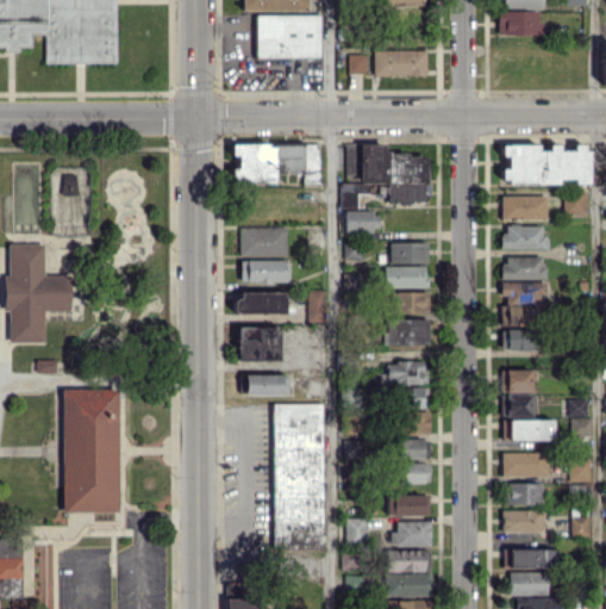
[(118,0),(119,63),(48,63),(48,32),(35,32),(35,47),(23,47),(23,51),(7,51),(7,45),(0,45),(0,0),(118,0)]
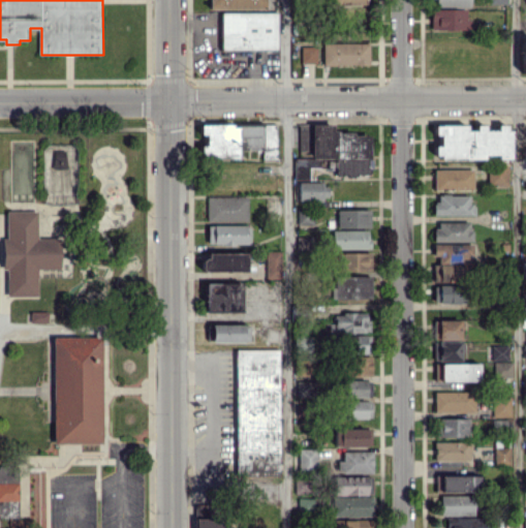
[(211,0),(211,9),(268,8),(267,0),(211,0)]
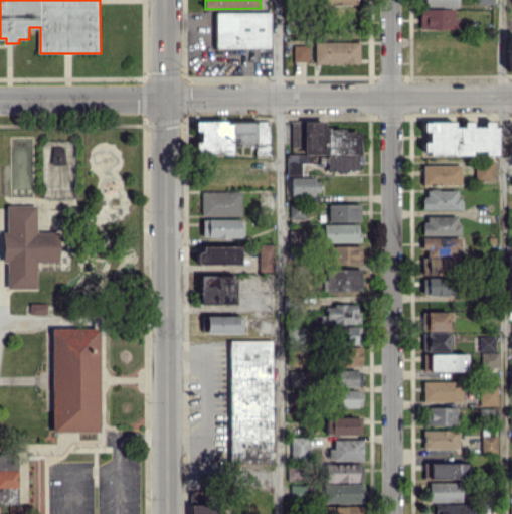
[(326,0),(327,8),(358,8),(358,0),(326,0)]
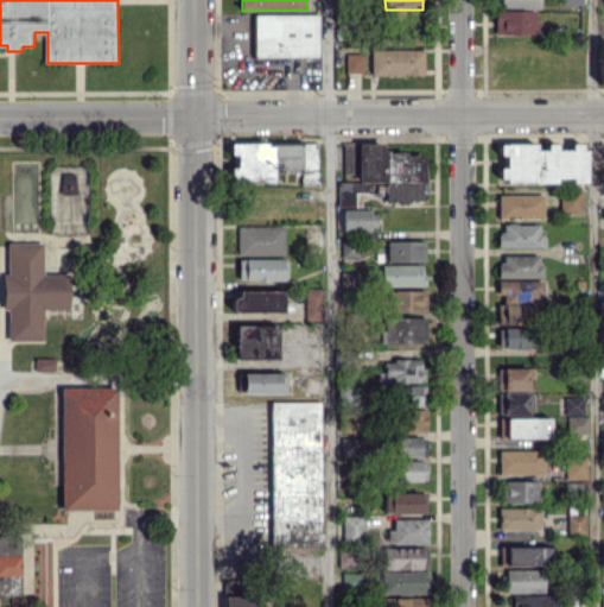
[(540,11),(497,11),(497,36),(540,35),(540,11)]
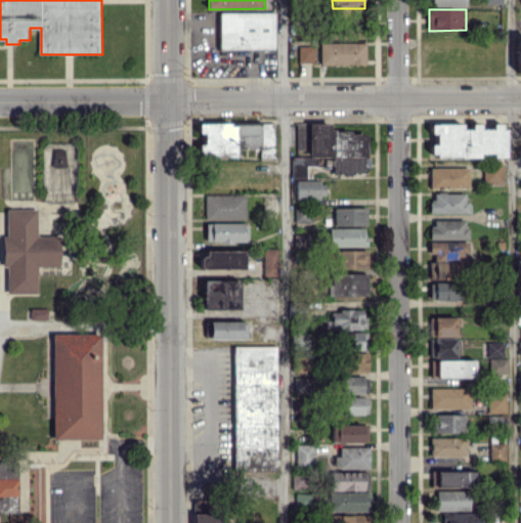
[(222,13),(222,50),(277,49),(276,12),(222,13)]
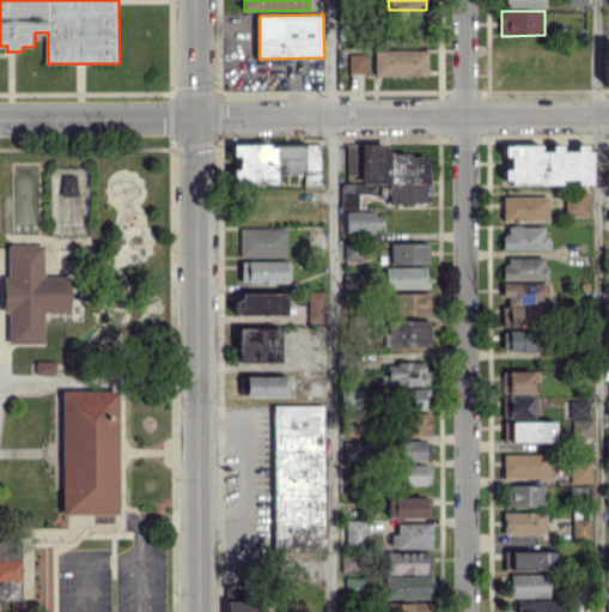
[(377,77),(430,76),(430,50),(377,52),(377,77)]
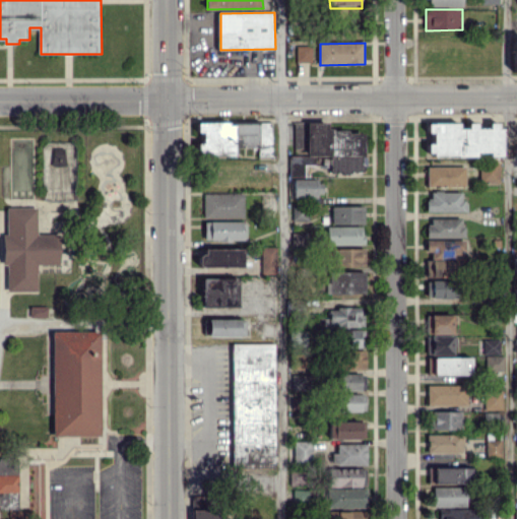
[(313,63),(314,46),(299,45),(298,62),(313,63)]
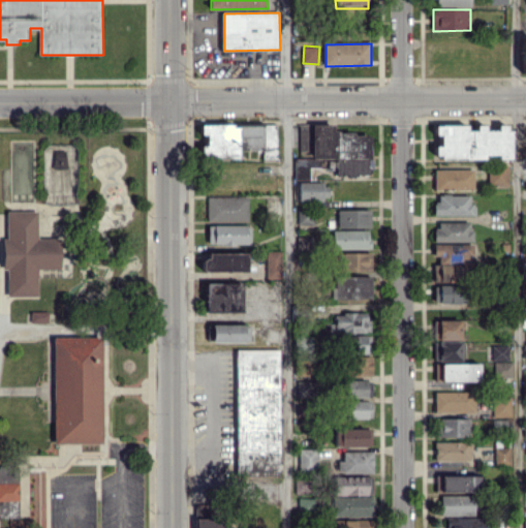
[(372,133),(335,134),(335,124),(301,125),(301,151),(314,151),(314,159),(297,159),(297,180),(311,180),(311,167),(322,167),(322,159),(338,159),(338,177),(372,176),(372,133)]
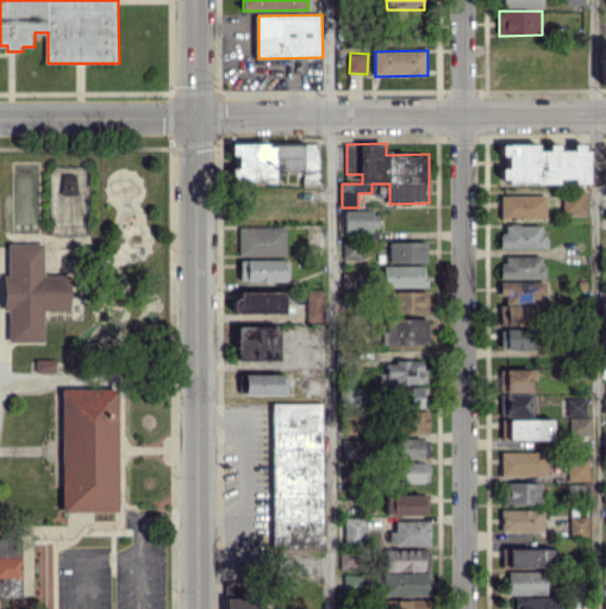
[(322,144),(233,144),(233,156),(239,156),(239,169),(233,169),(233,181),(276,181),(276,173),(305,174),(305,185),(322,185),(322,144)]
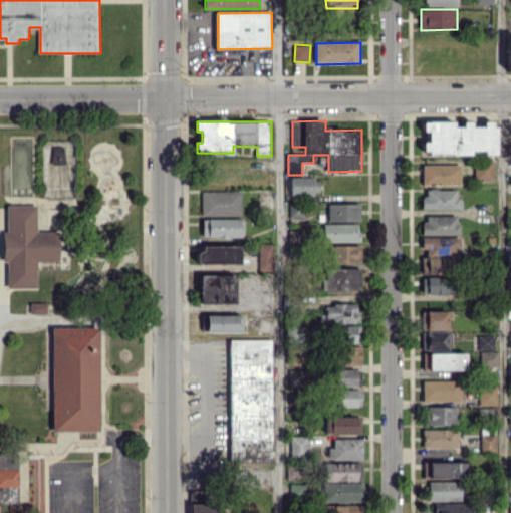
[(498,156),(497,121),(485,121),(485,127),(473,127),(472,121),(464,122),(465,127),(455,127),(455,121),(425,122),(425,132),(430,131),(430,143),(424,143),(425,155),(473,153),(473,151),(486,151),(486,156),(498,156)]
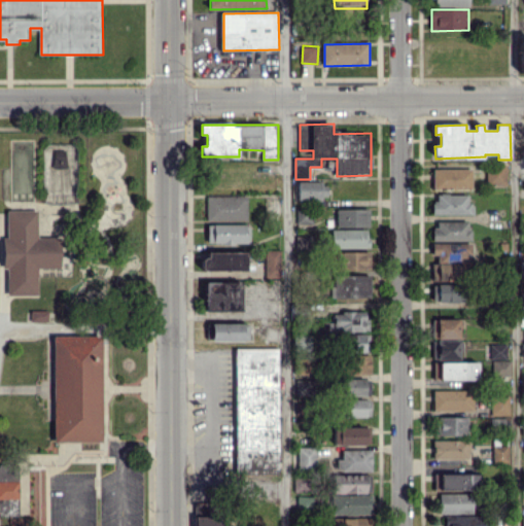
[(55,167),(67,169),(69,158),(57,155),(55,167)]
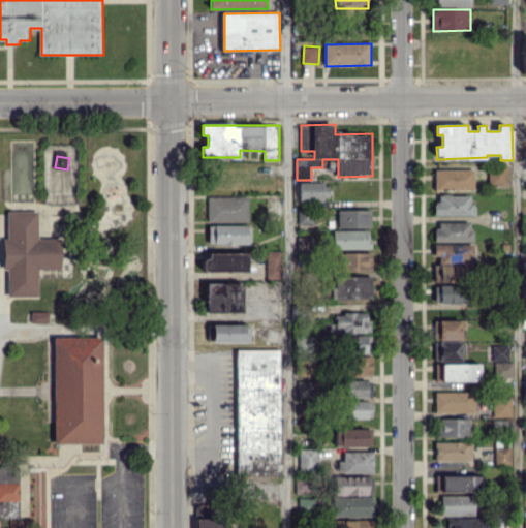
[(511,187),(509,165),(490,165),(490,187),(511,187)]
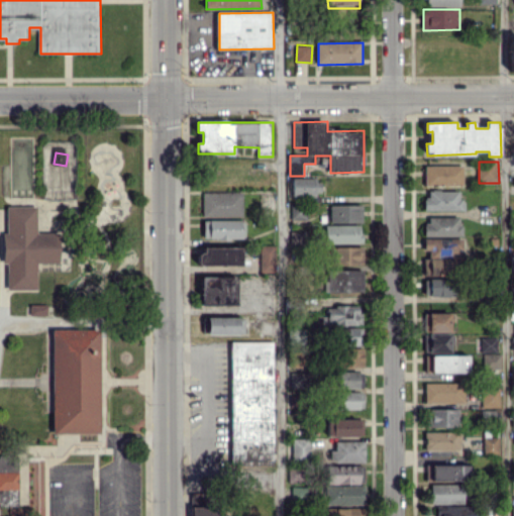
[(465,167),(426,167),(427,187),(465,187),(465,167)]
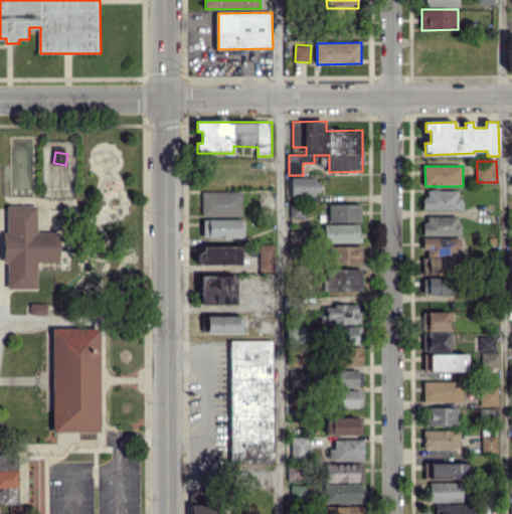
[(321,195),(321,179),(294,178),(293,194),(321,195)]
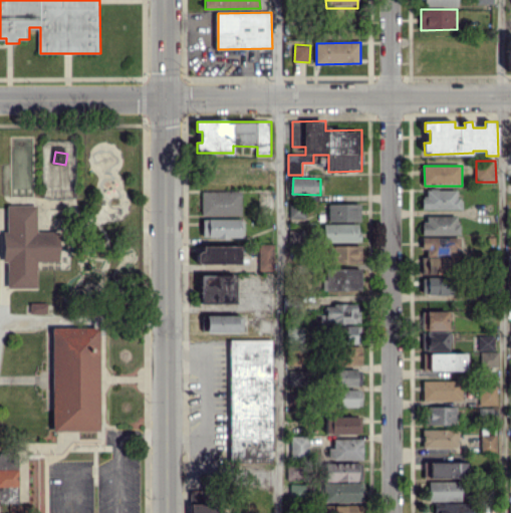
[(458,191),(425,191),(425,210),(464,210),(464,199),(458,199),(458,191)]
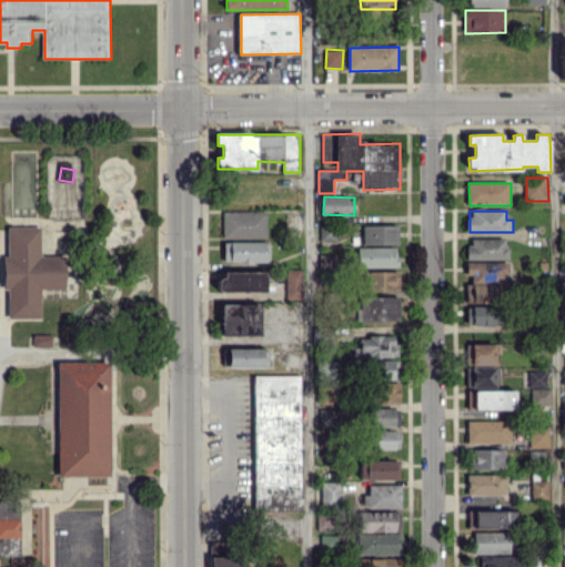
[(269,238),(269,212),(224,212),(225,239),(269,238)]
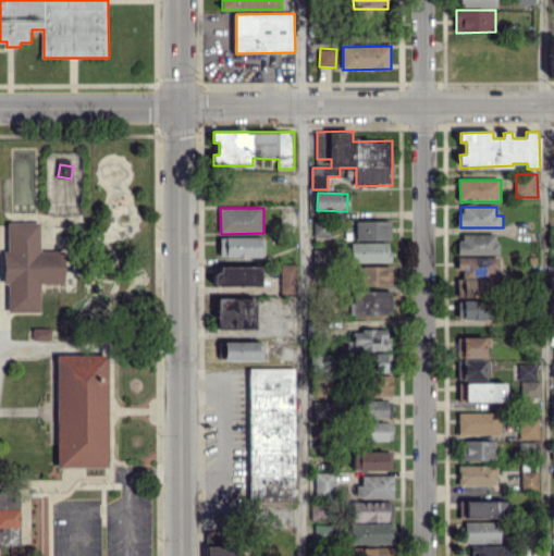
[(392,241),(392,222),(358,221),(357,239),(392,241)]
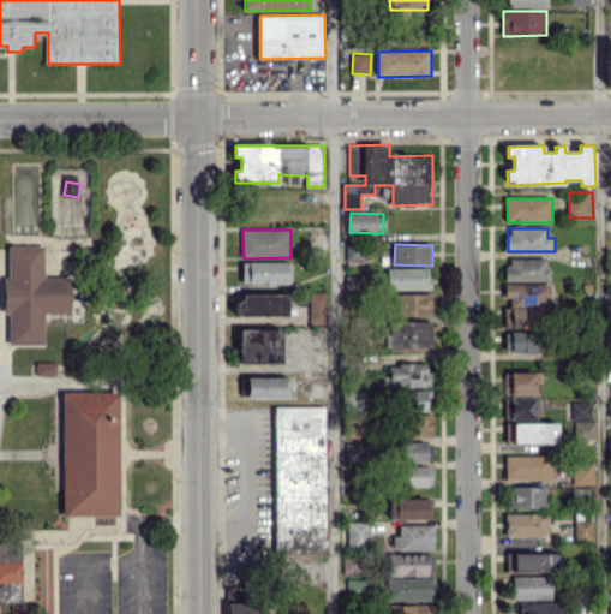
[(12,344),(47,344),(46,313),(73,313),(73,278),(46,278),(45,246),(11,246),(12,344)]
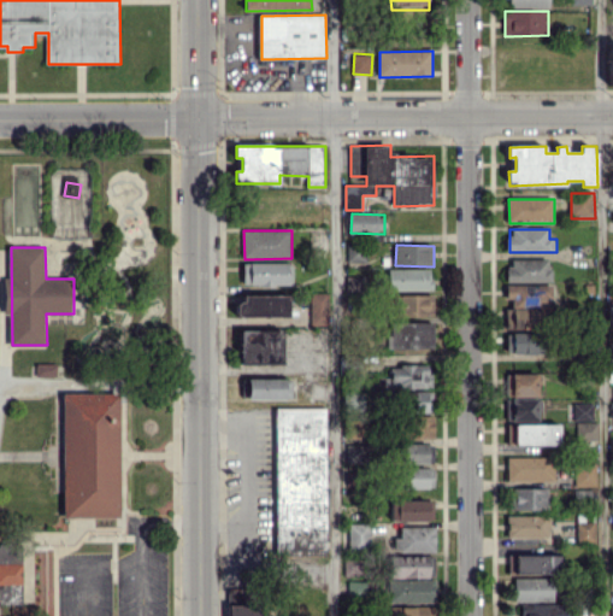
[(552,260),(510,259),(510,282),(552,283),(552,260)]
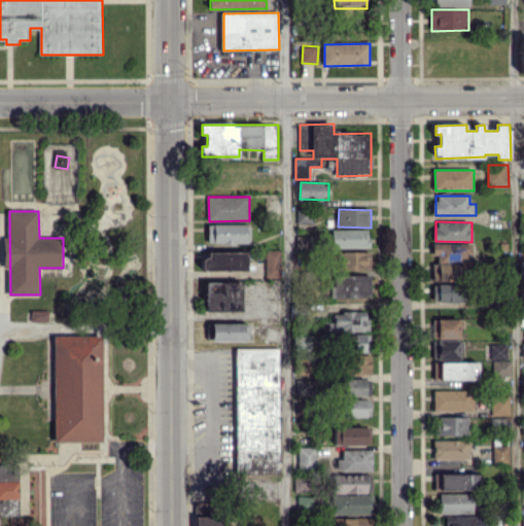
[(209,244),(252,243),(251,224),(209,224),(209,244)]
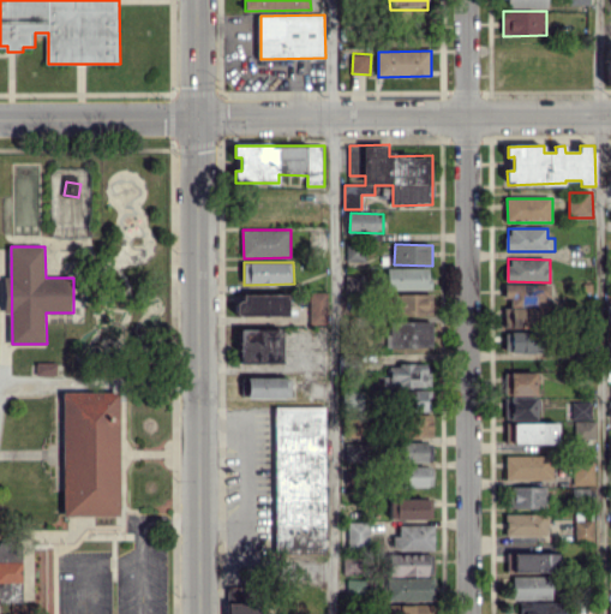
[(389,269),(389,291),(432,290),(431,268),(389,269)]
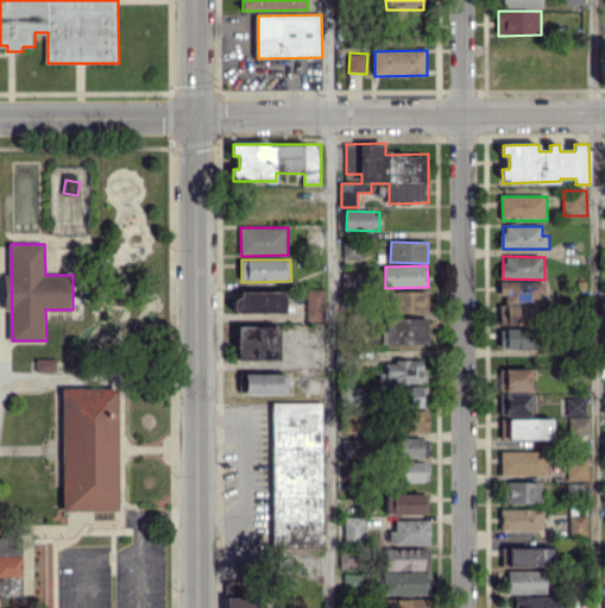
[(361,273),(344,274),(344,290),(361,290),(361,273)]
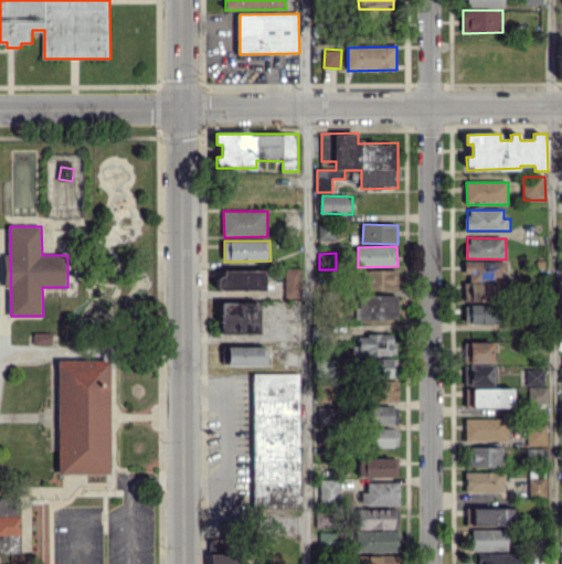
[(465,301),(499,301),(499,274),(508,274),(508,261),(467,262),(467,283),(465,283),(465,301)]
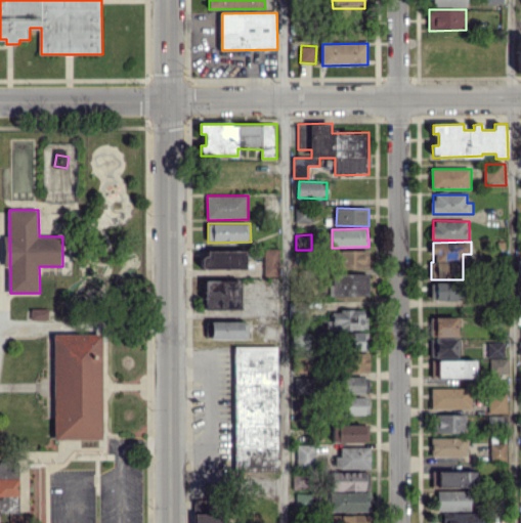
[(280,276),(280,250),(265,250),(265,277),(280,276)]
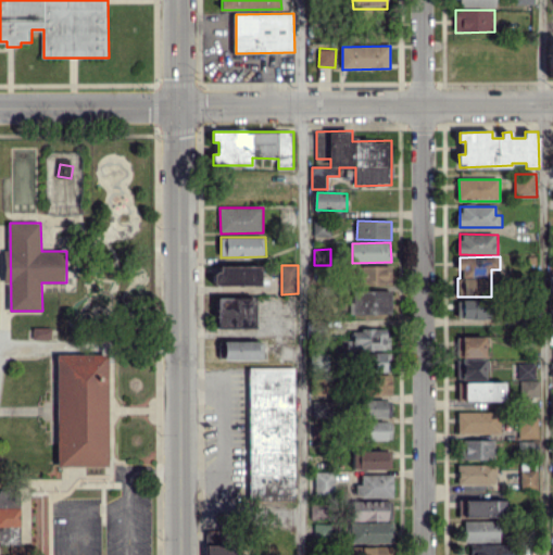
[(262,267),(217,266),(217,286),(261,286),(262,267)]
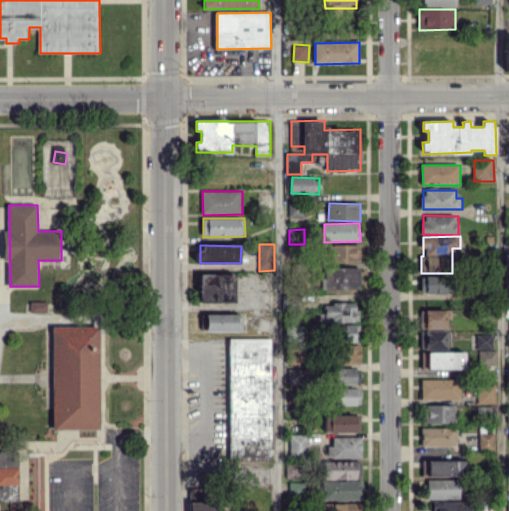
[(361,263),(361,245),(330,245),(330,263),(361,263)]
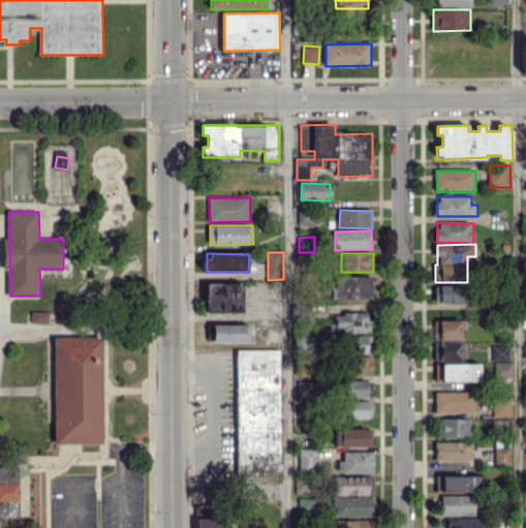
[(335,299),(373,300),(373,277),(336,276),(335,299)]
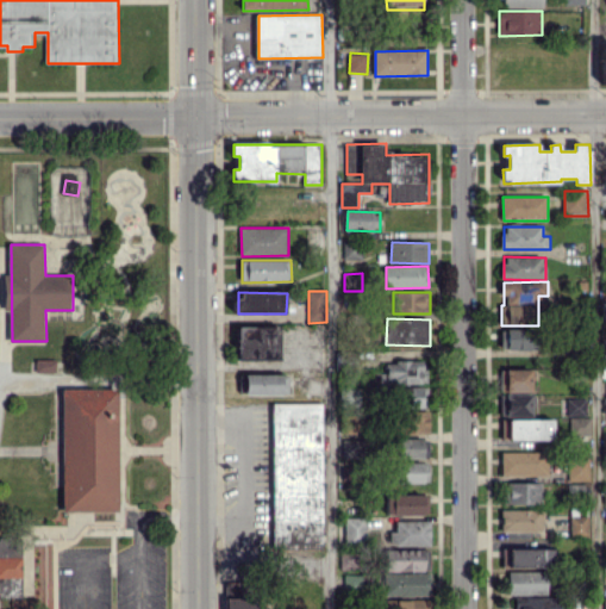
[(281,327),(239,327),(238,360),(281,361),(281,327)]
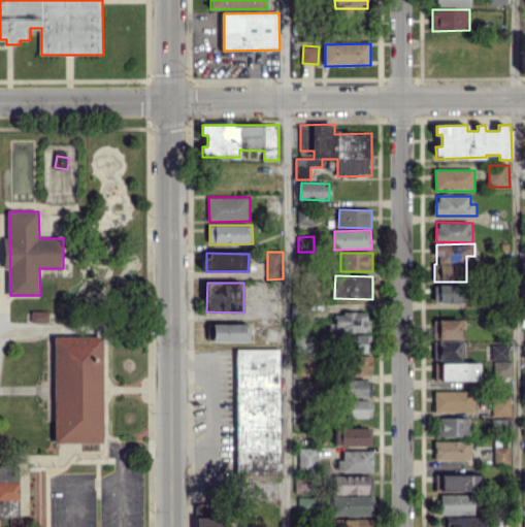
[(435,286),(435,303),(465,302),(465,285),(435,286)]
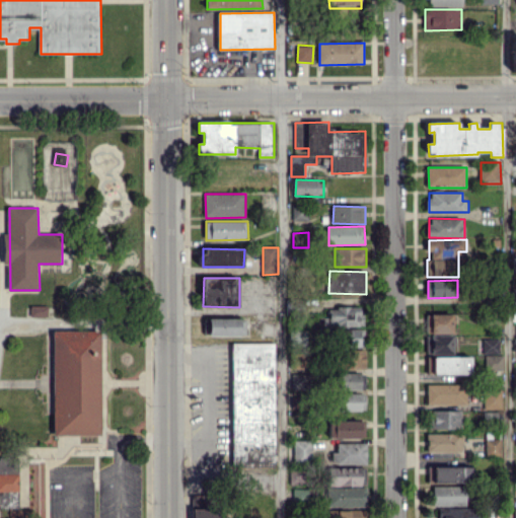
[(33,316),(48,316),(48,307),(33,307),(33,316)]
